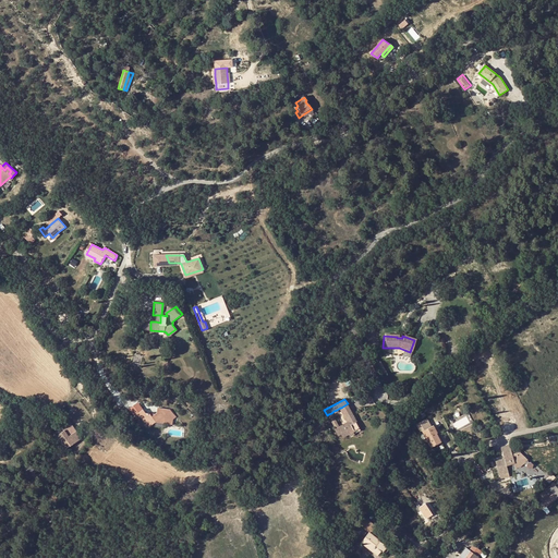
[(129,409),(134,415),(143,409),(137,402),(129,409)]
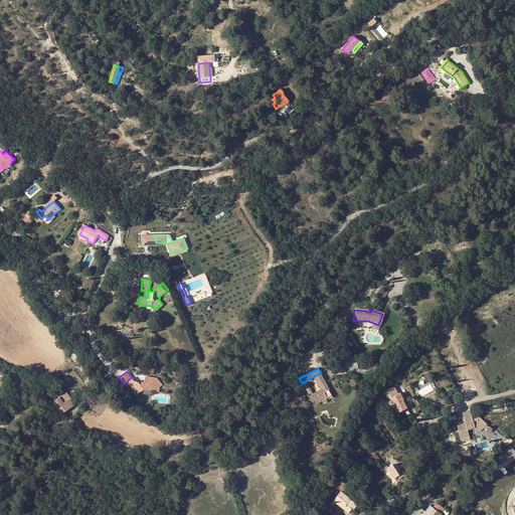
[(140,384),(139,381),(134,381),(132,377),(124,383),(127,387),(130,385),(132,387),(138,388),(141,391),(144,389),(152,390),(153,386),(151,384),(153,382),(154,377),(146,376),(145,380),(143,382),(140,384)]
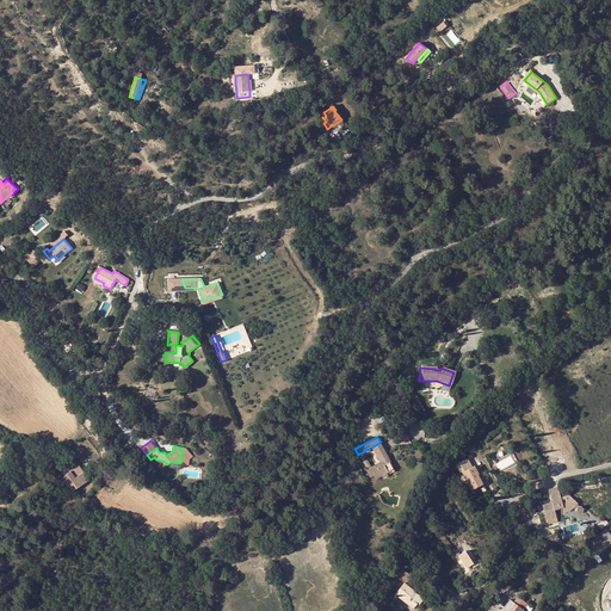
[(374,446),(372,446),(381,462),(382,461),(377,451),(374,446)]
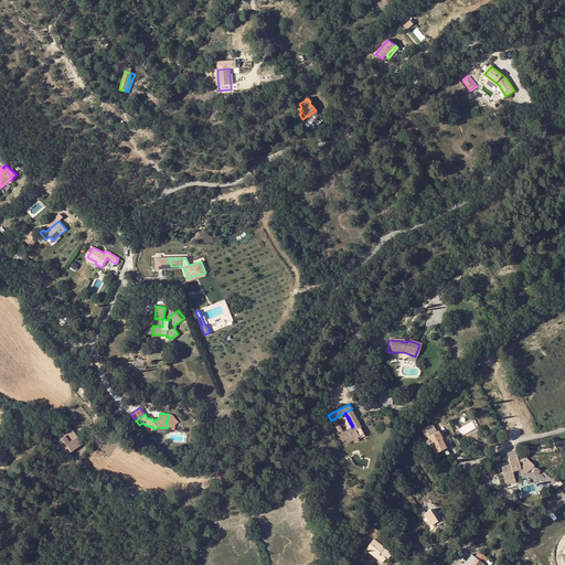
[(345,439),(348,443),(354,439),(358,437),(365,434),(354,414),(349,417),(353,426),(352,427),(344,432),(340,434),(339,435),(342,441),(345,439)]
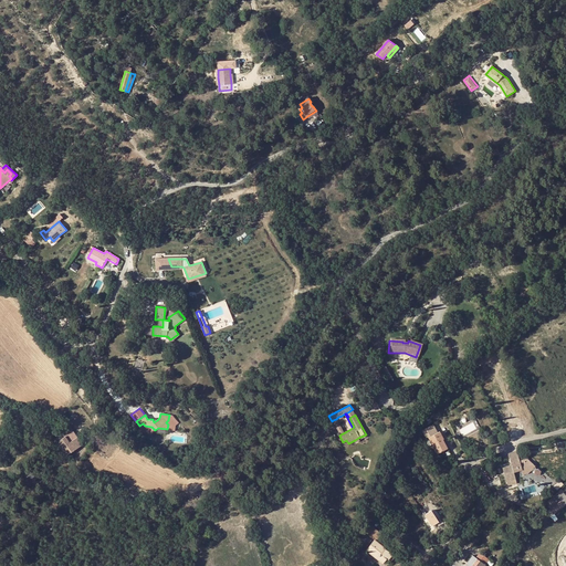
[(336,419),(333,420),(341,435),(345,432),(336,419)]
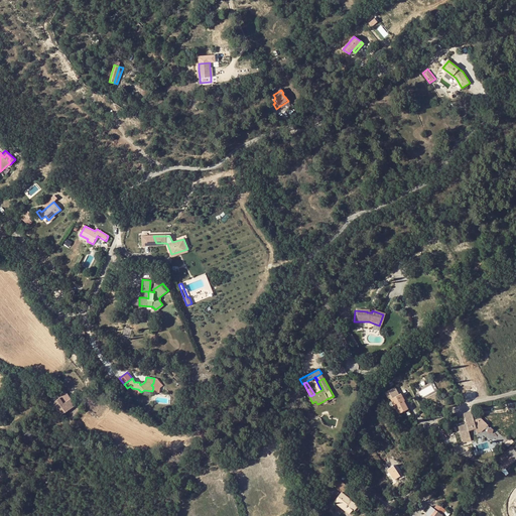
[(399,394),(395,387),(385,392),(389,399),(391,399),(399,413),(408,408),(404,400),(405,400),(401,393),(399,394)]
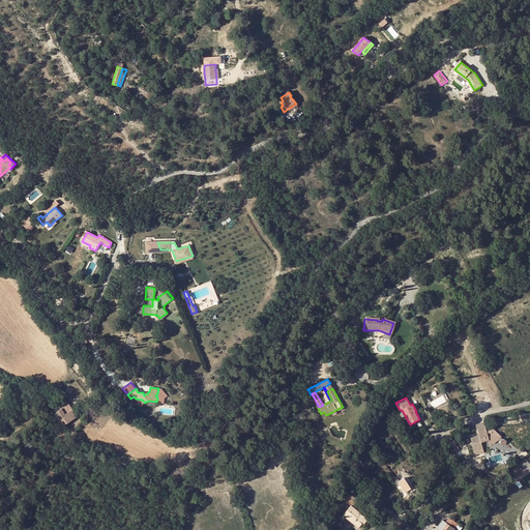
[(67,413),(71,410),(68,404),(60,409),(64,415),(67,413)]
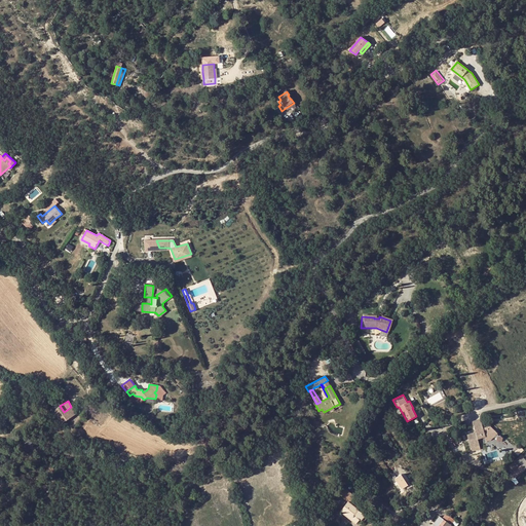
[(72,416),(76,413),(71,407),(67,410),(72,416)]
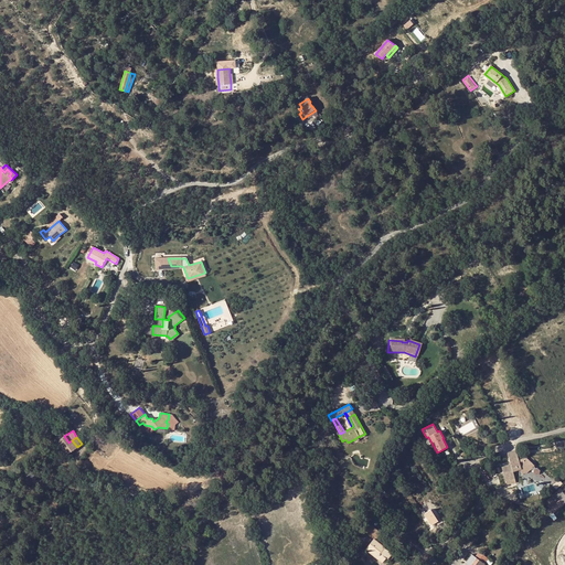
[(72,440),(68,443),(62,447),(66,455),(77,447),(72,440)]
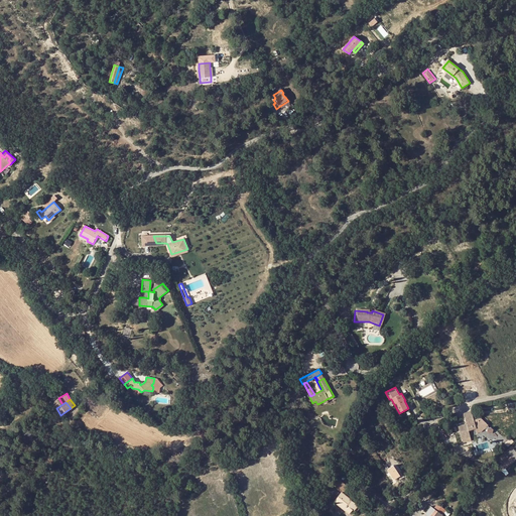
[(490,427),(489,427),(488,425),(489,424),(481,417),(477,418),(477,419),(478,420),(475,421),(474,420),(472,411),(464,413),(467,424),(459,426),(463,439),(471,437),(469,430),(476,428),(477,433),(482,431),(486,428),(488,429),(487,431),(490,433),(493,432),(494,429),(491,427),(490,427)]
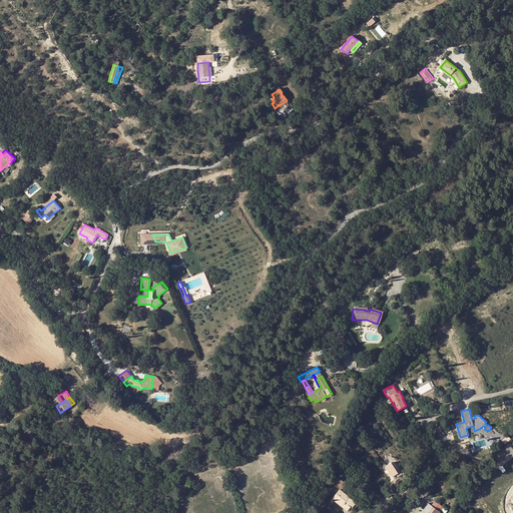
[(31,437),(35,431),(29,426),(24,431),(31,437)]
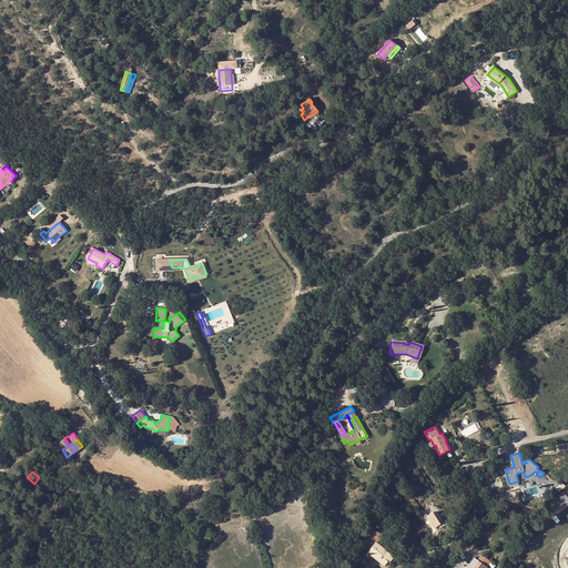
[(561,500),(567,495),(565,489),(558,495),(561,500)]
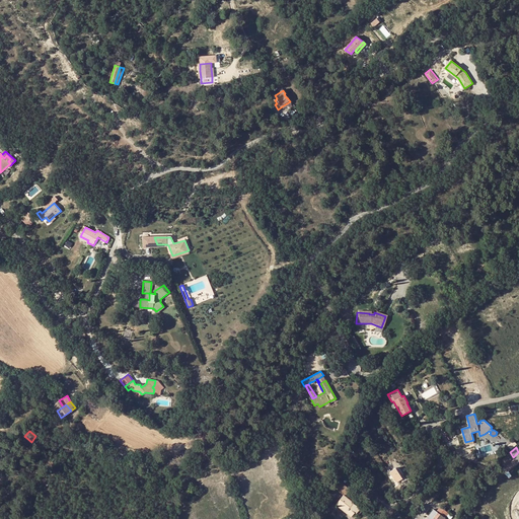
[(511,462),(506,456),(500,461),(505,467),(511,462)]
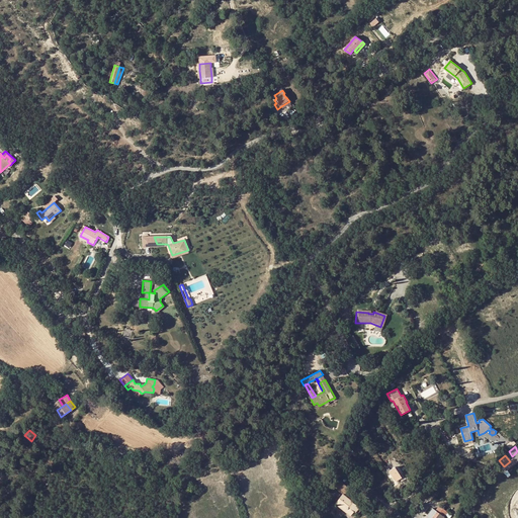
[(395,467),(390,471),(396,481),(402,478),(395,467)]
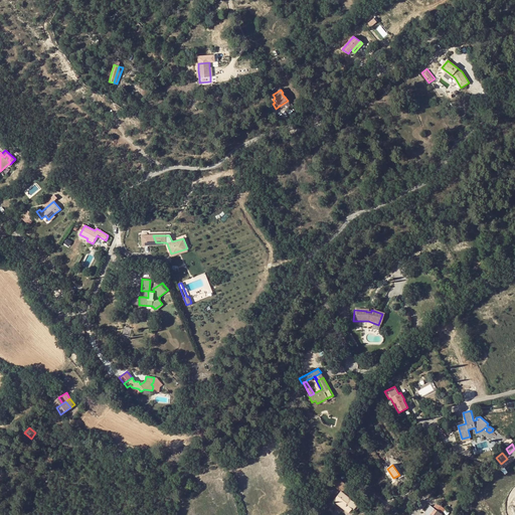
[(354,510),(357,505),(358,504),(347,496),(342,492),(343,491),(347,486),(338,479),(333,485),(341,491),(333,500),(348,512),(352,508),(354,510)]
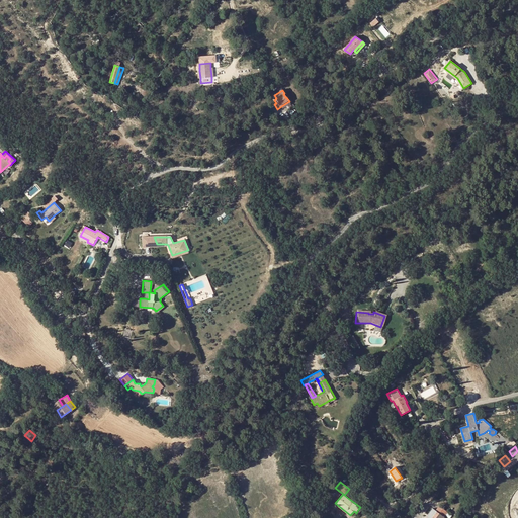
[(427,517),(443,517),(444,517),(448,512),(439,506),(436,511),(435,510),(429,517),(428,517),(427,517)]
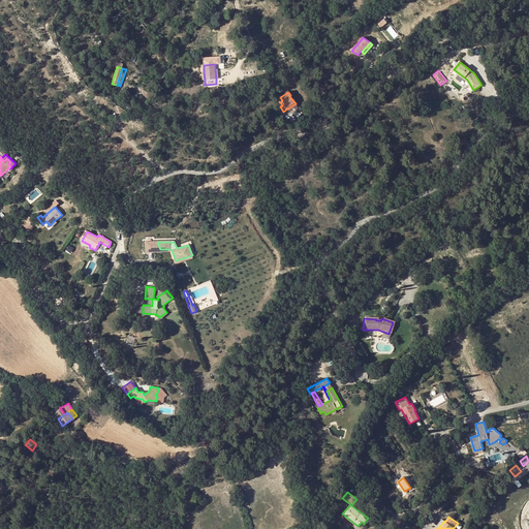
[(438,528),(444,521),(442,519),(435,527),(436,528),(437,528),(438,528)]
